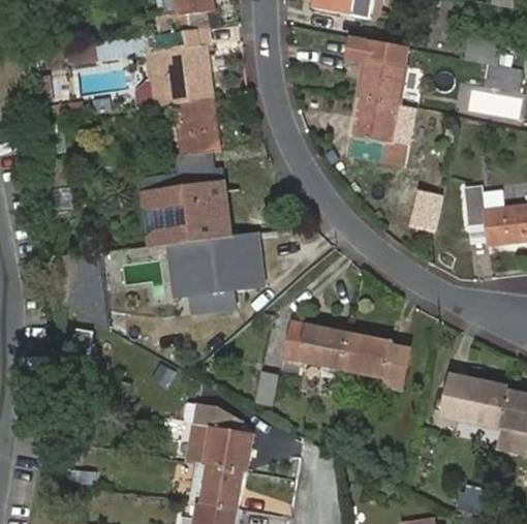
[(155,0),(157,17),(160,34),(191,29),(189,12),(208,10),(215,9),(214,0),(155,0)]
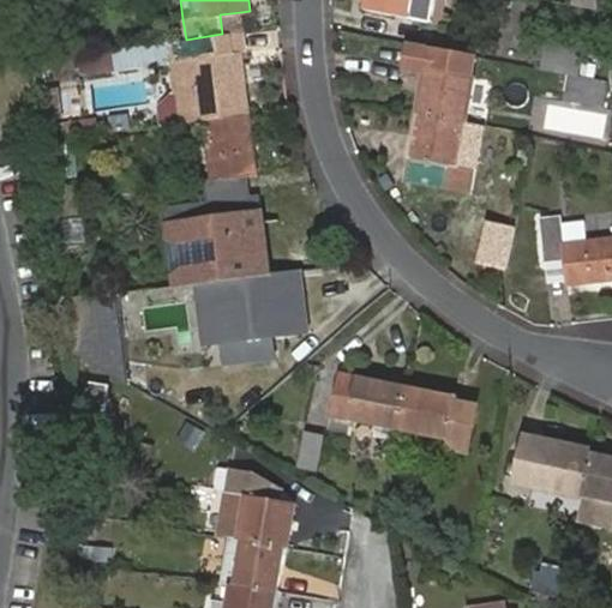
[(372,0),(371,8),(408,16),(411,0),(372,0)]
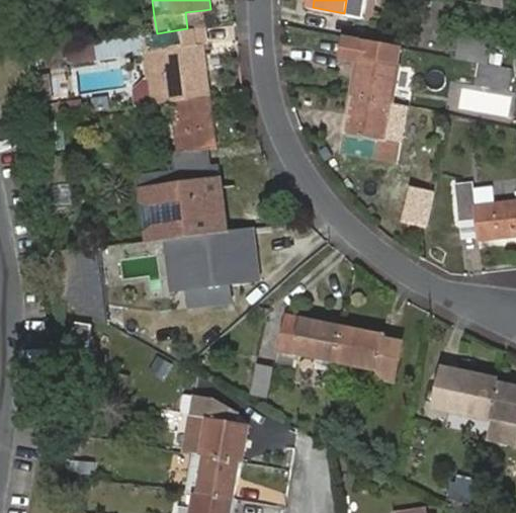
[(185,12),(187,28),(198,27),(205,26),(203,10),(185,12)]
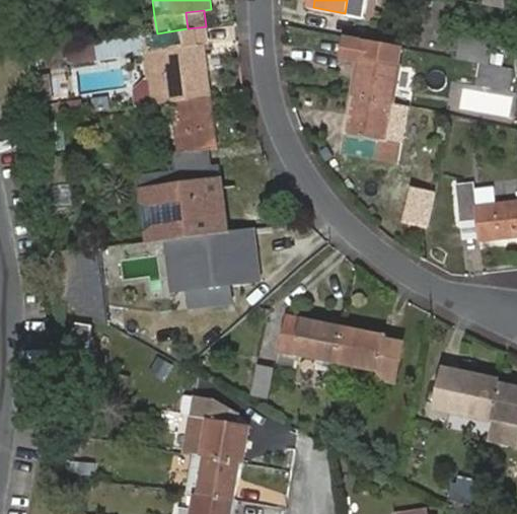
[(199,27),(188,28),(190,44),(201,43),(199,27)]
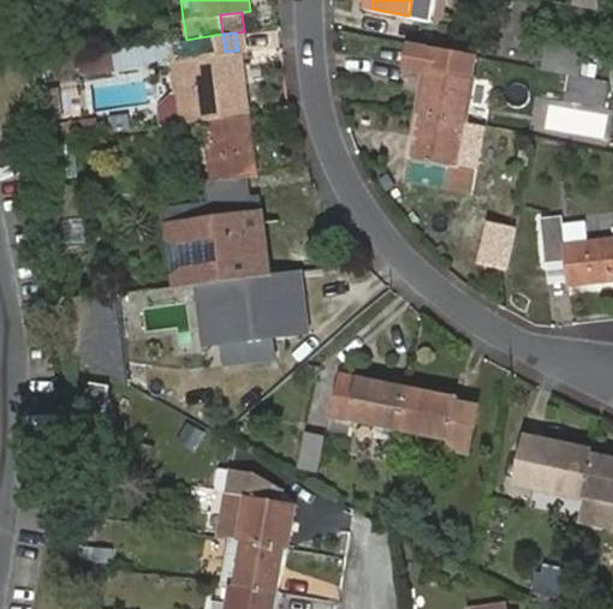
[(195,55),(203,118),(247,112),(238,51),(225,52),(222,34),(186,40),(188,57),(195,55)]
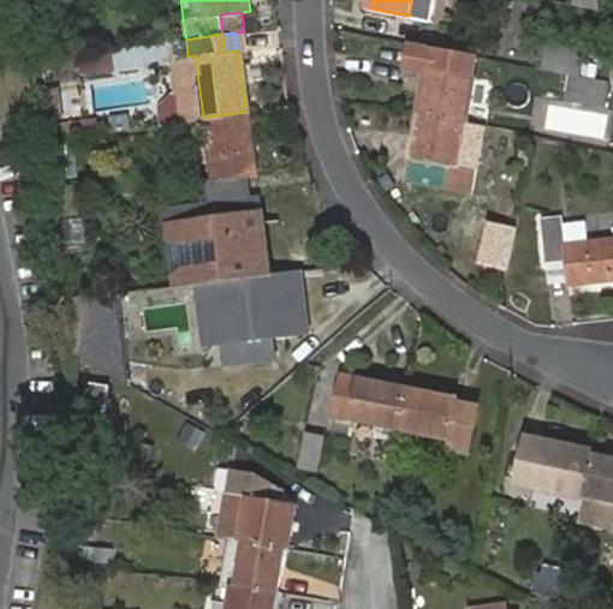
[(114,61),(173,57),(171,37),(112,42),(114,61)]
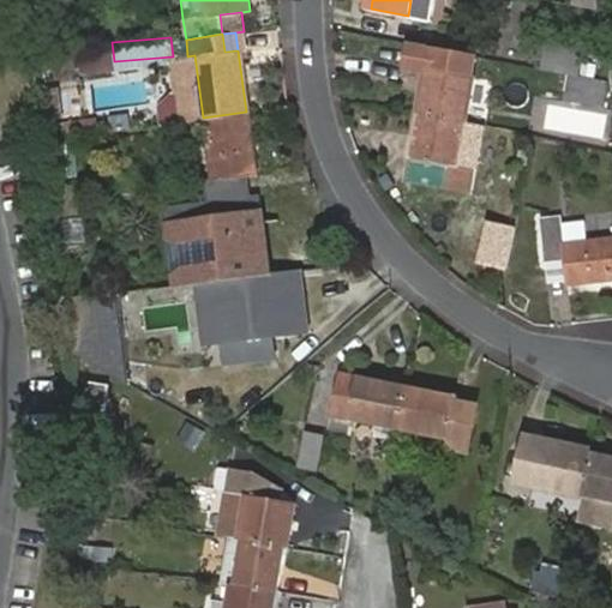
[(546,40),(541,67),(568,72),(589,77),(595,49),(546,40)]
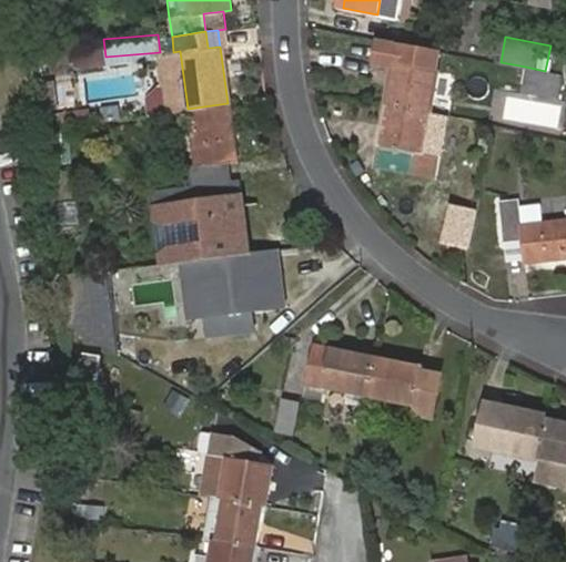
[(555,100),(562,74),(559,73),(545,71),(525,67),(519,92),(555,100)]
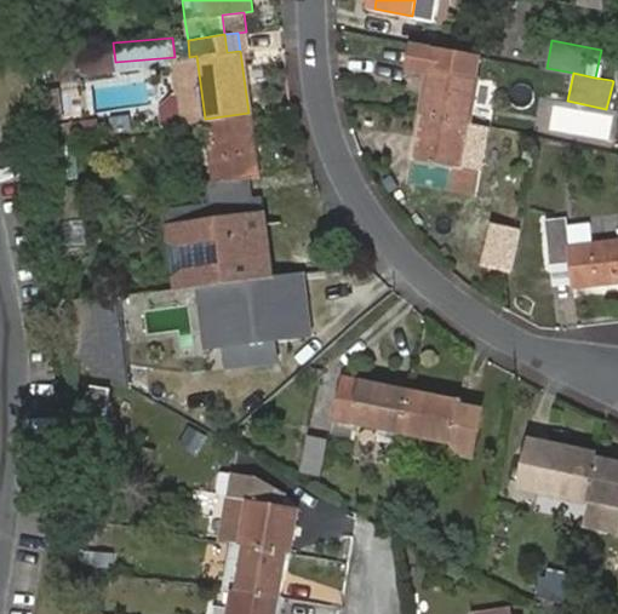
[(434,102),(433,115),(470,122),(478,84),(430,74),(425,101),(434,102)]
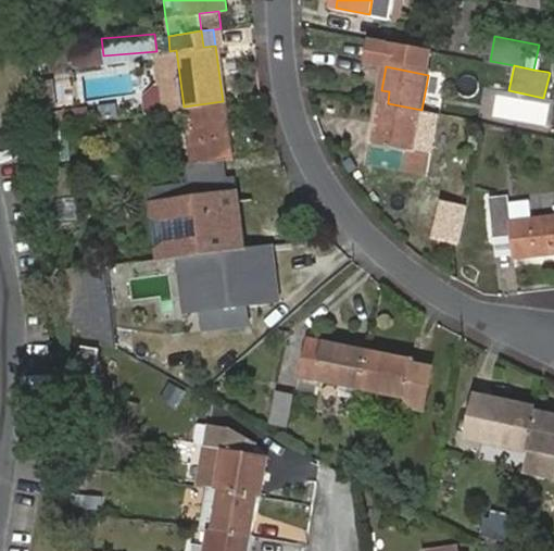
[(381,90),(379,101),(388,103),(389,91),(381,90)]
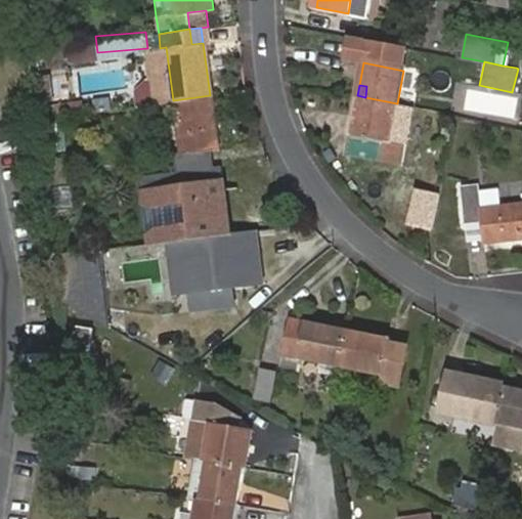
[(210,95),(173,100),(180,149),(174,152),(176,169),(205,166),(203,147),(210,146),(216,145),(210,95)]
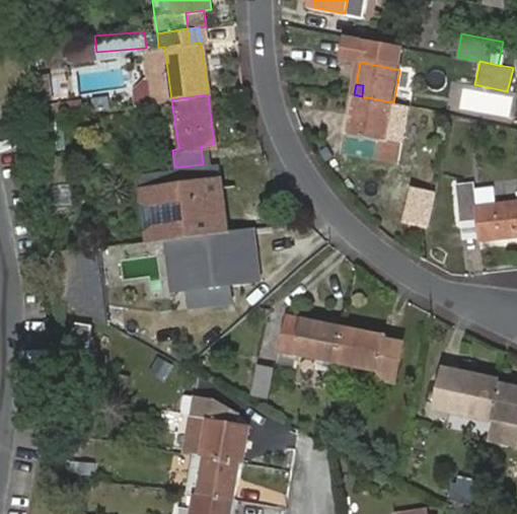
[(362,96),(354,94),(350,113),(358,114),(362,96)]
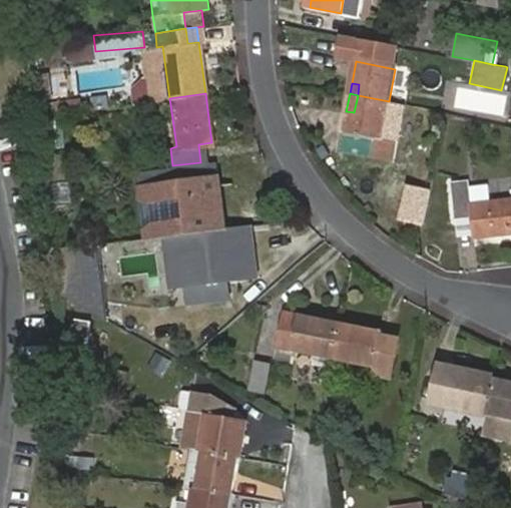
[(354,112),(346,111),(342,131),(349,132),(345,150),(390,158),(394,141),(381,139),(389,101),(358,95),(354,112)]
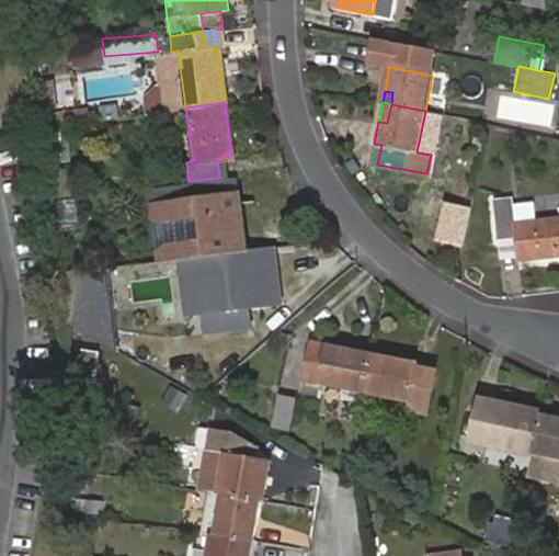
[(217,158),(219,178),(228,177),(225,157),(217,158)]
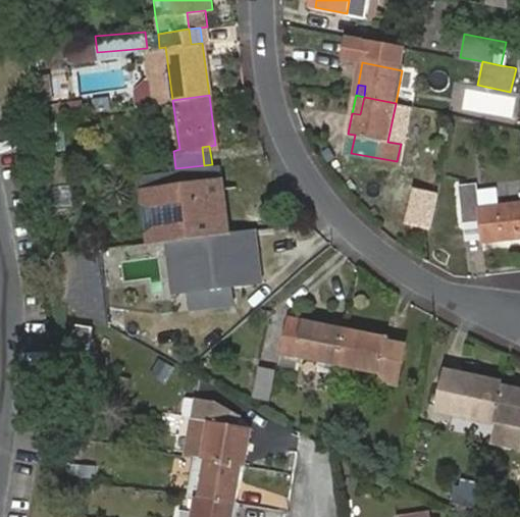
[(212,164),(204,165),(206,183),(214,182),(212,164)]
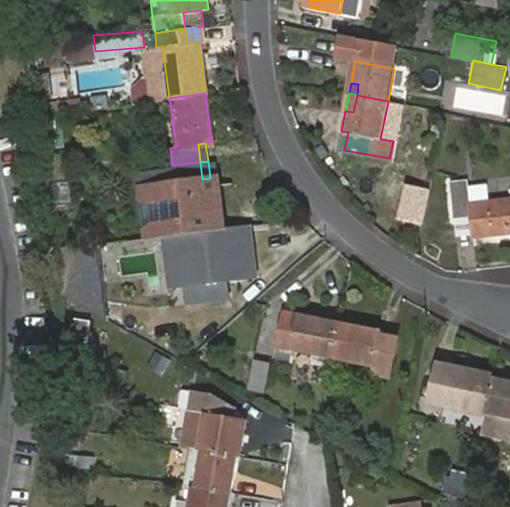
[(200,162),(172,165),(174,182),(180,182),(187,232),(223,228),(216,178),(210,178),(202,179),(200,162)]
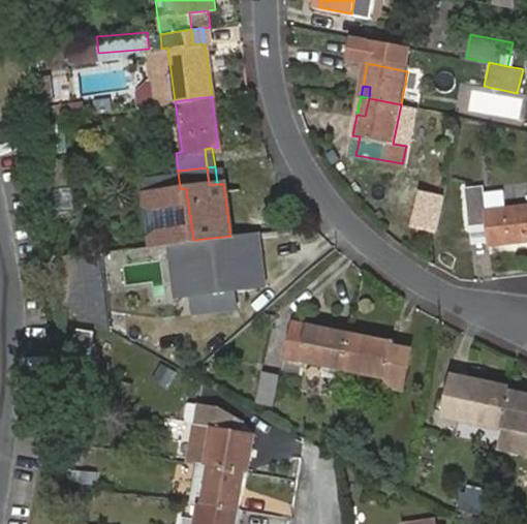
[(51,188),(54,208),(78,206),(75,185),(51,188)]
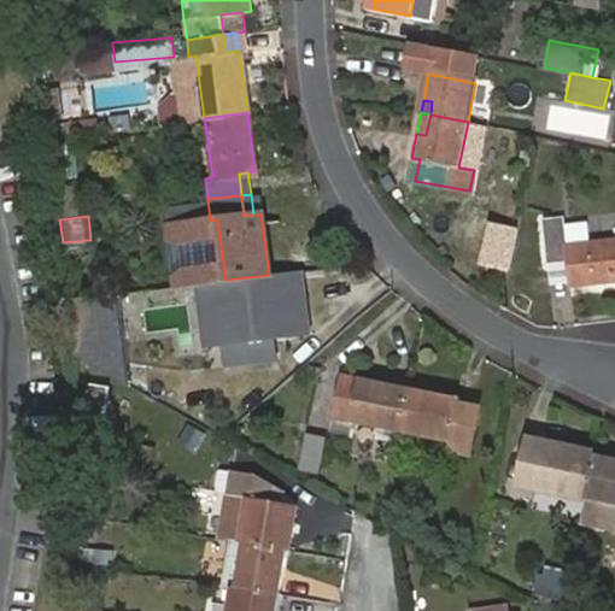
[(568,286),(614,280),(614,236),(589,239),(563,241),(561,225),(560,216),(542,217),(545,253),(564,252),(564,258),(568,286)]
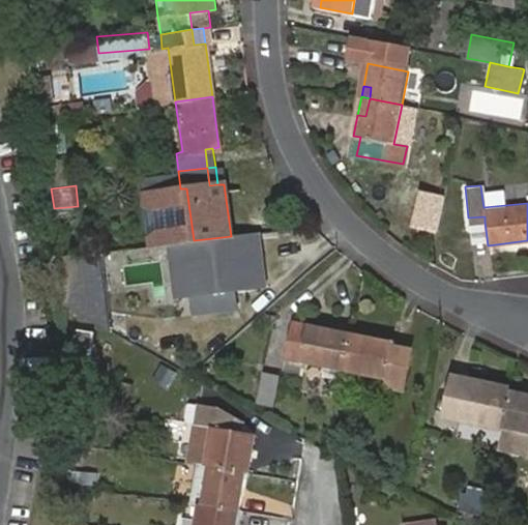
[(484,207),(505,205),(504,192),(481,194),(484,207)]
